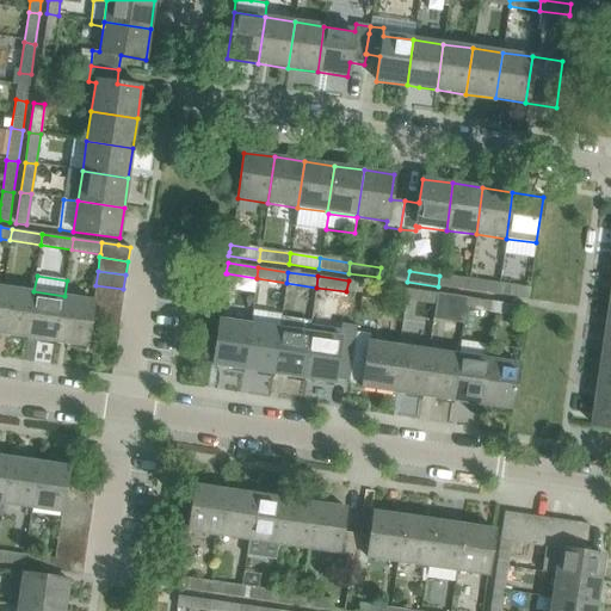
[(439,276),(438,287),(468,291),(469,281),(439,276)]
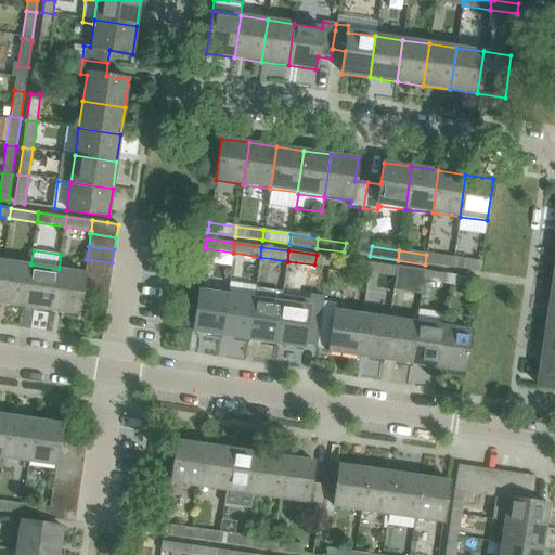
[(426,255),(425,265),(451,269),(453,258),(426,255)]
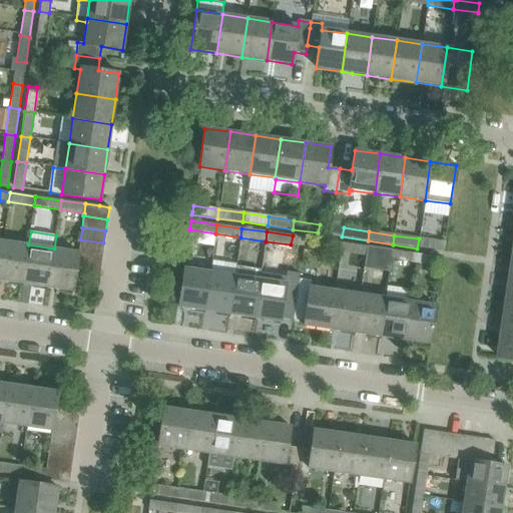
[(316,238),(315,248),(340,252),(342,242),(316,238)]
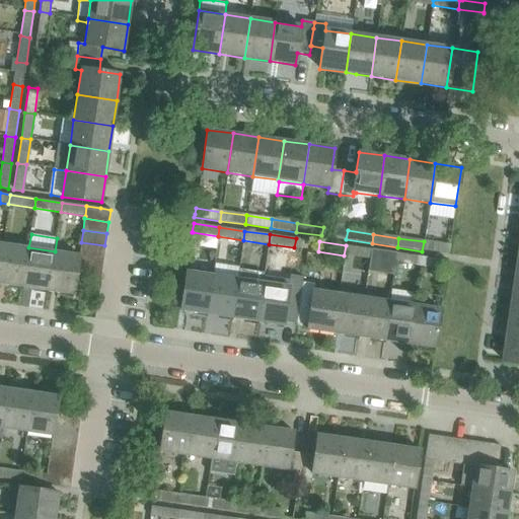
[(449,245),(424,241),(422,251),(448,254),(449,245)]
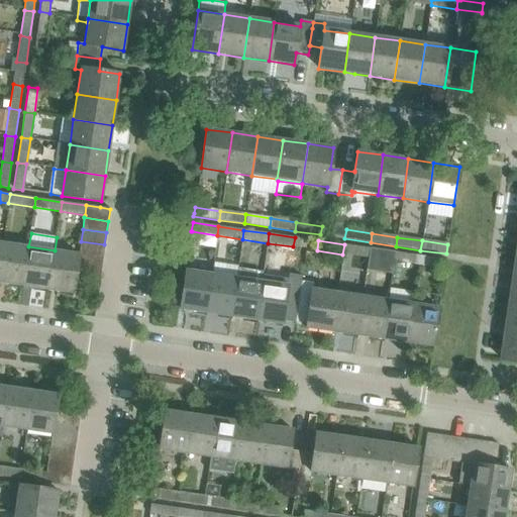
[(103,256),(104,244),(81,241),(79,252),(103,256)]
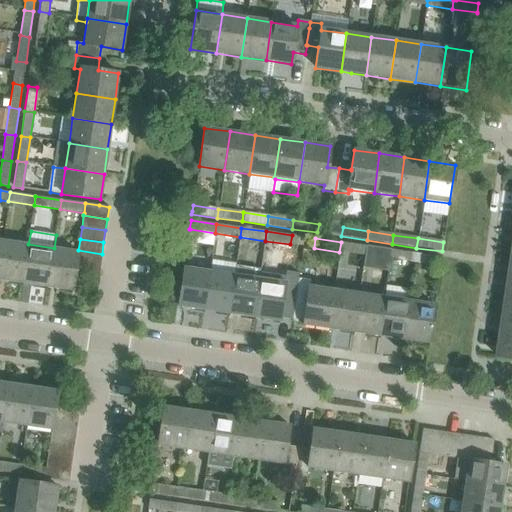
[(28,245),(2,241),(0,257),(0,279),(22,283),(24,270),(28,245)]
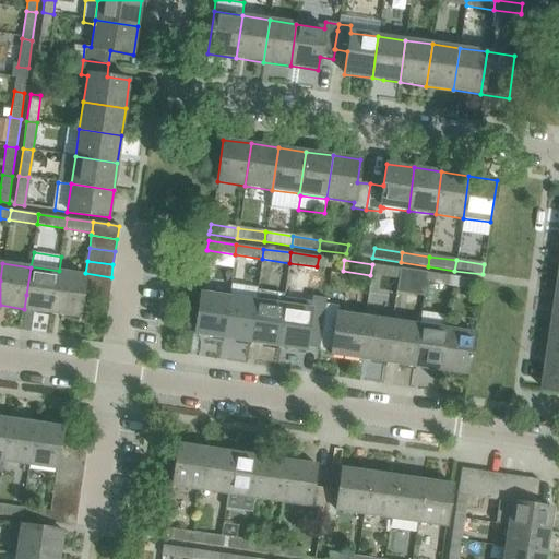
[(372,264),(370,275),(397,278),(400,270),(400,269),(372,264)]
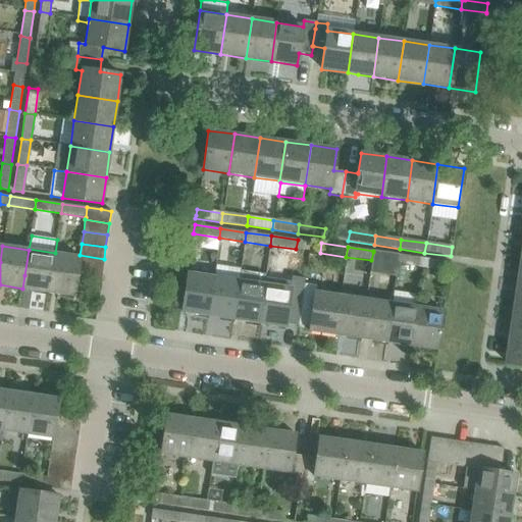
[(22,289),(49,293),(51,279),(55,253),(29,250),(24,275),(22,289)]
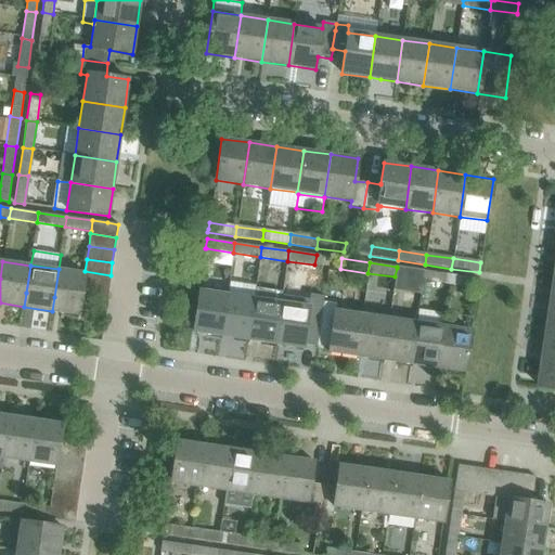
[(397,268),(395,276),(422,281),(424,271),(397,268)]
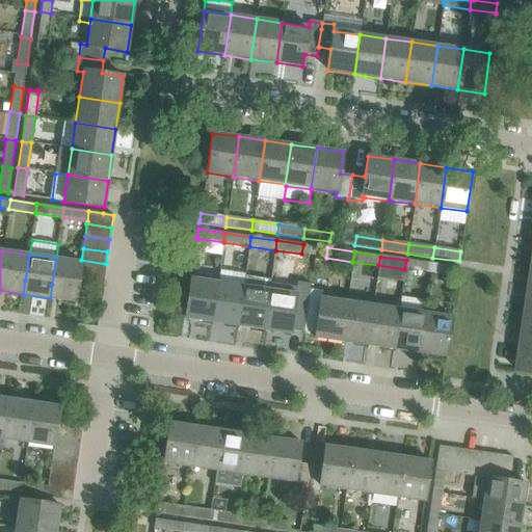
[(52,285),(50,298),(75,302),(78,285),(79,272),(81,262),(56,258),(52,285)]
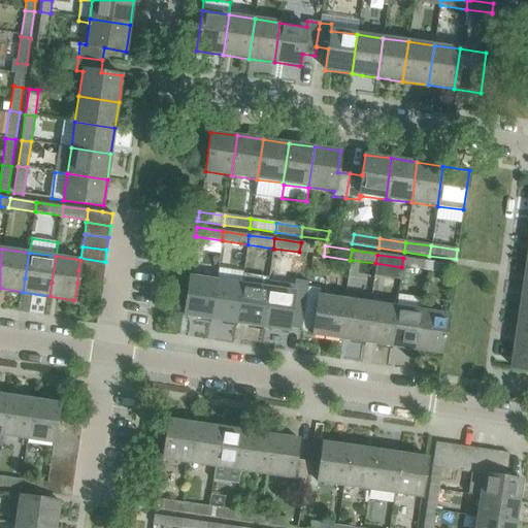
[(80,258),(80,260),(78,270),(103,274),(105,262),(80,258)]
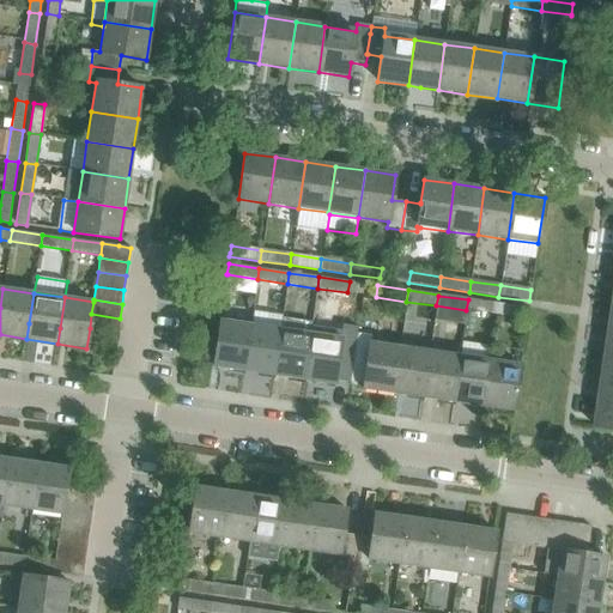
[(468,299),(466,310),(496,315),(498,303),(468,299)]
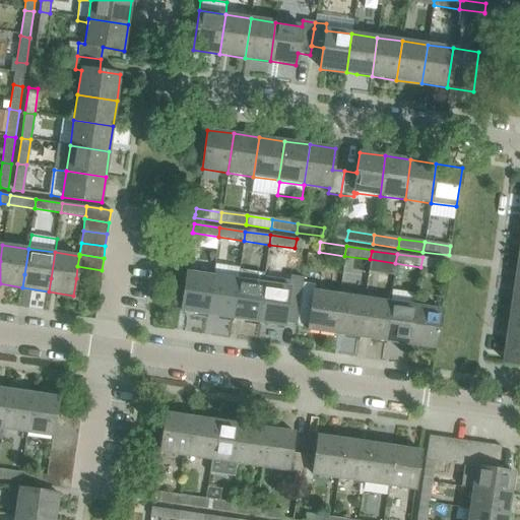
[(423,257),(420,267),(446,271),(447,271),(448,261),(423,257)]
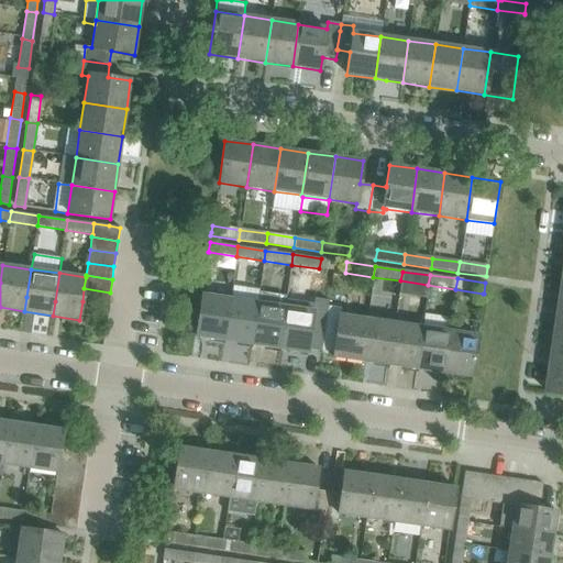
[(110,293),(84,288),(83,301),(108,306),(110,293)]
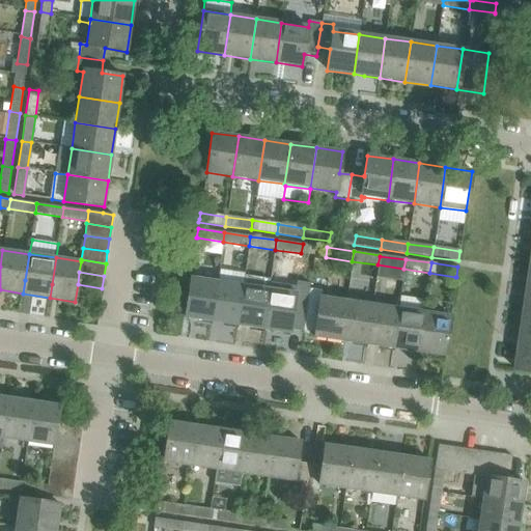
[(185,317),(212,322),(217,281),(191,278),(185,317)]
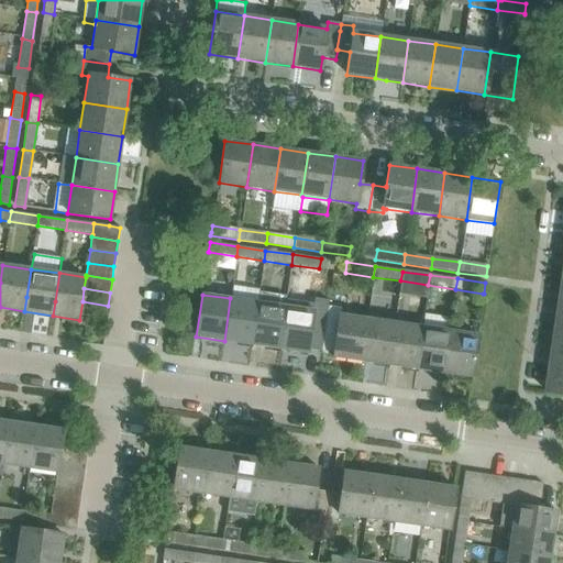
[(257,302),(230,298),(224,341),(252,345),(257,302)]
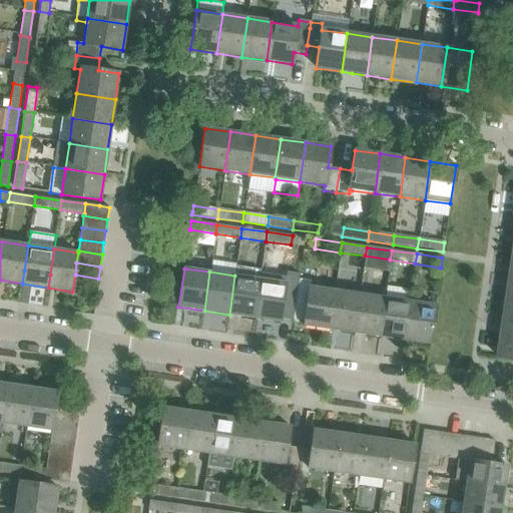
[(229,315),(254,318),(260,280),(234,276),(229,315)]
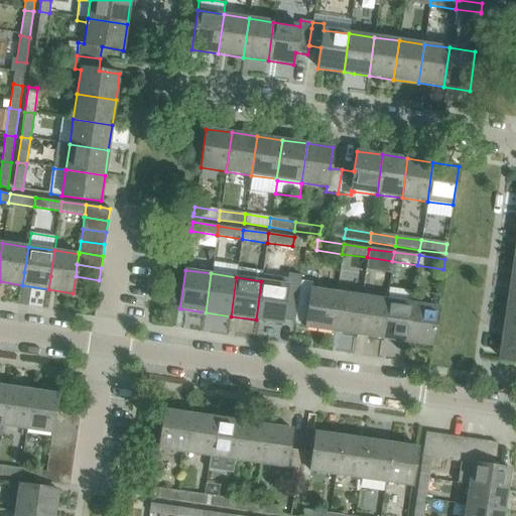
[(296,304),(300,280),(288,278),(287,285),(261,281),(256,319),(281,324),(284,303),(296,304)]
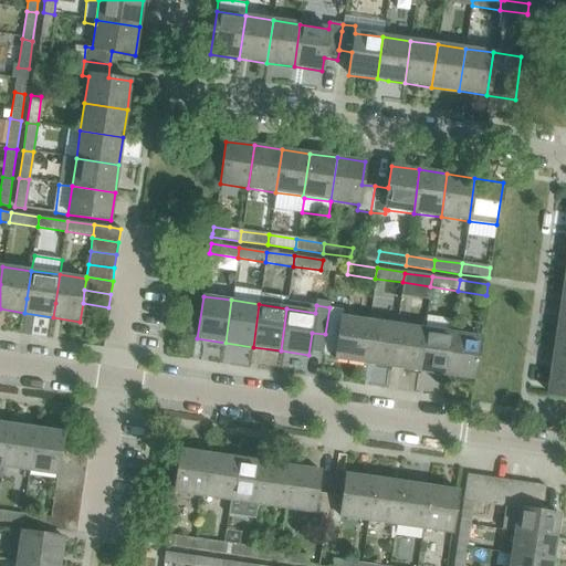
[(325,334),(323,353),(335,354),(335,359),(363,364),(369,321),(342,316),(343,310),(329,307),(325,334)]
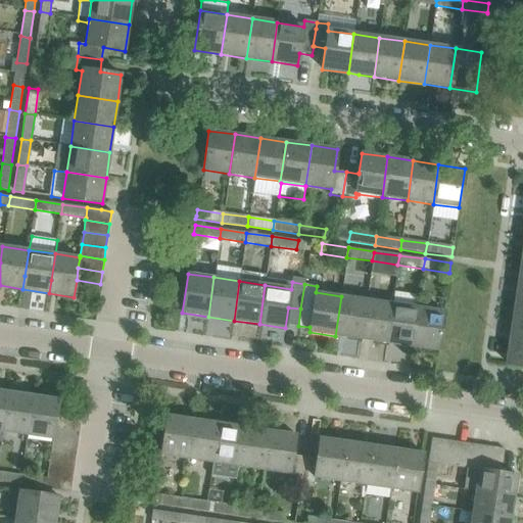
[(359,339),(361,339),(367,299),(359,298),(341,296),(335,336),(359,339)]
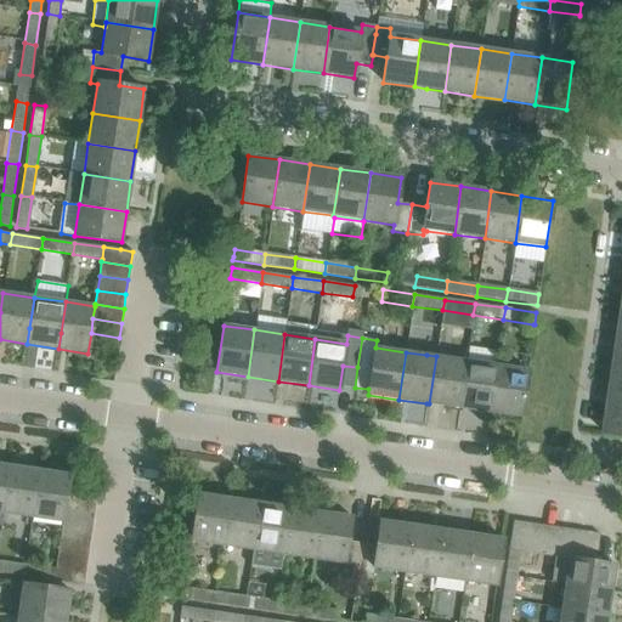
[(459,408),(467,361),(436,356),(429,403),(459,408)]
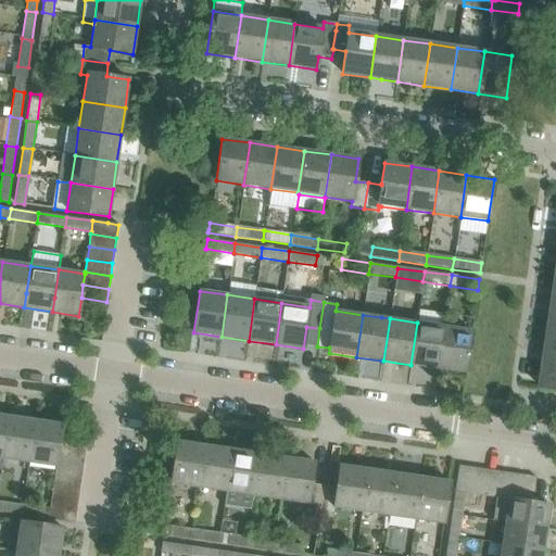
[(411,365),(438,369),(444,327),(417,323),(411,365)]
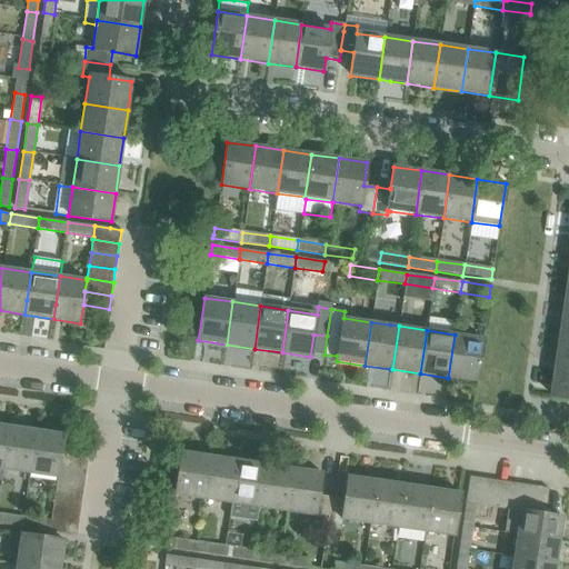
[(482,339),(455,335),(448,378),(477,381),(482,339)]
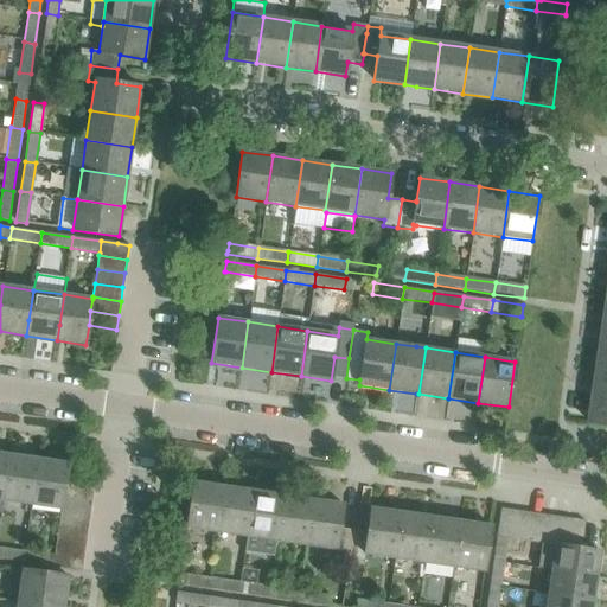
[(606,375),(598,374),(594,398),(606,400),(606,375)]
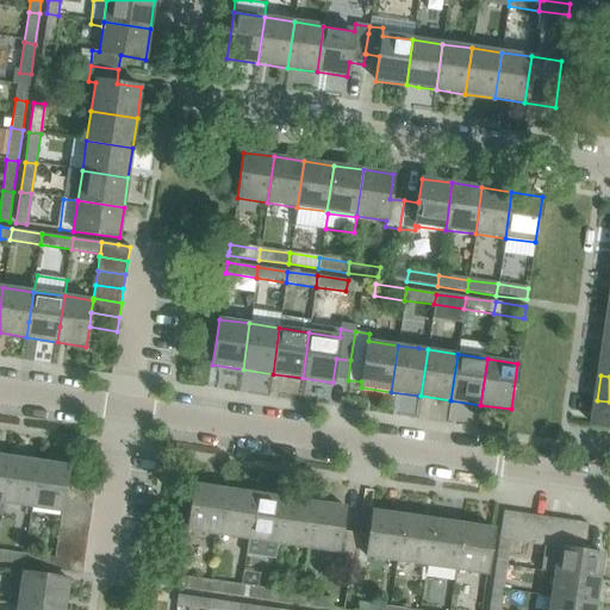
[(609,402),(597,400),(593,424),(609,427),(609,402)]
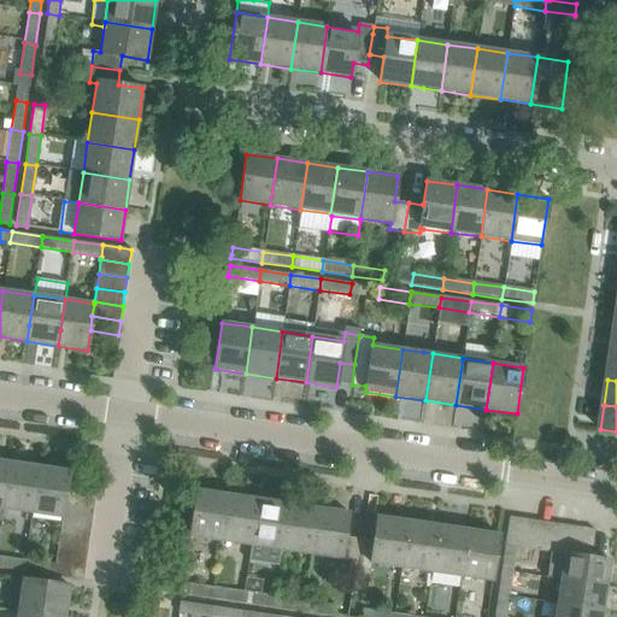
[(40,468),(9,463),(3,510),(33,515),(40,468)]
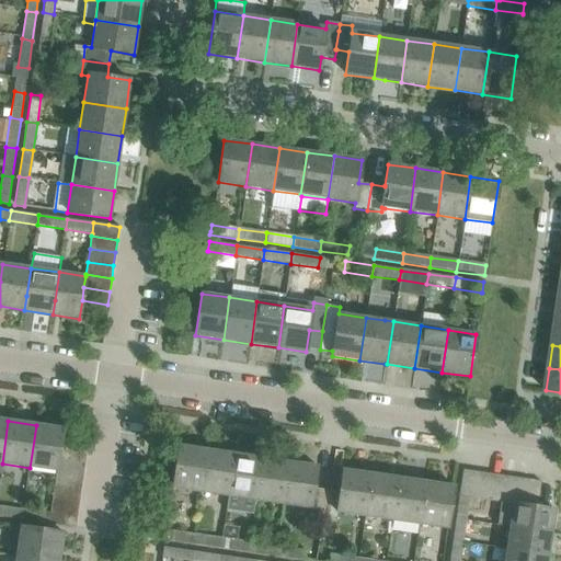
[(63,428),(36,425),(30,468),(56,472),(58,459),(60,446),(63,428)]
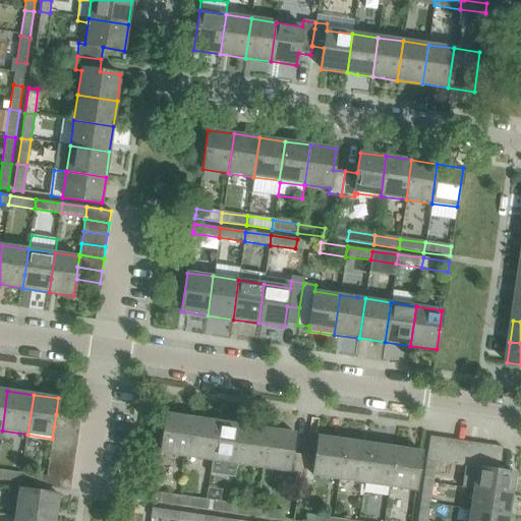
[(56,414),(54,426),(78,430),(80,418),(56,414)]
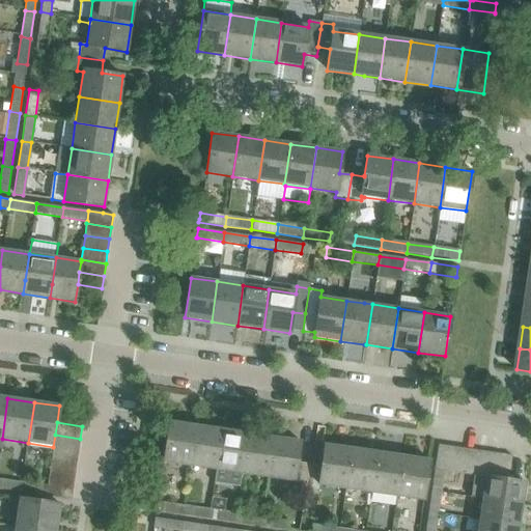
[(163,462),(164,462),(190,466),(195,426),(169,422),(163,462)]
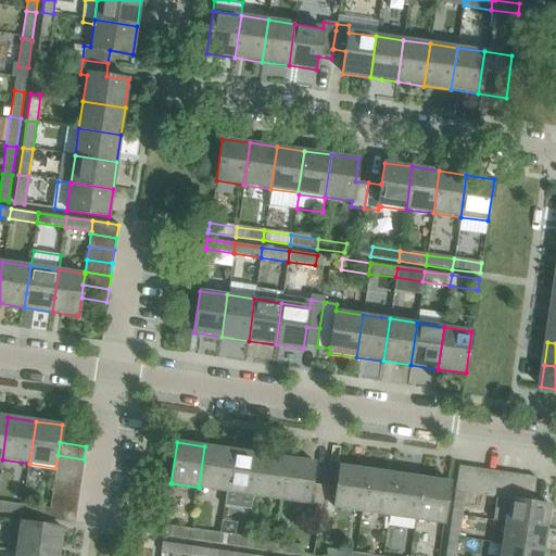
[(232,450),(204,446),(199,488),(226,492),(232,450)]
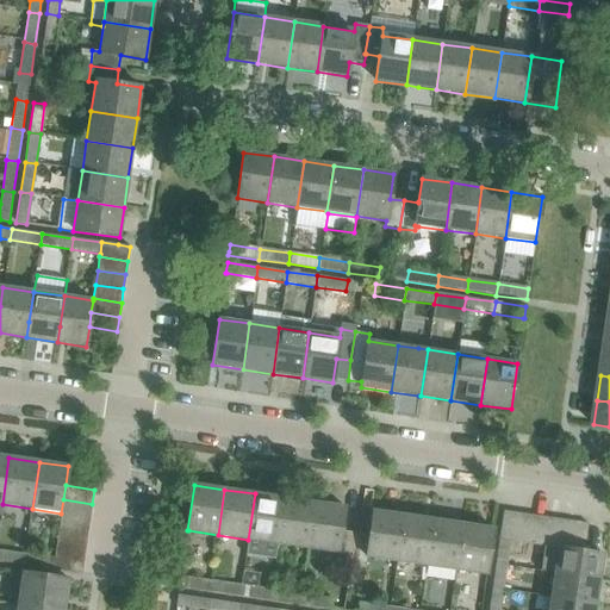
[(248,540),(246,554),(275,558),(278,545),(284,498),(255,493),(248,540)]
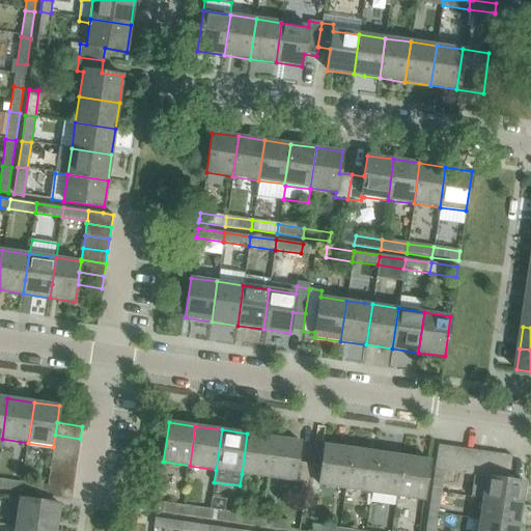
[(273,438),(247,434),(242,474),(268,477),(273,438)]
